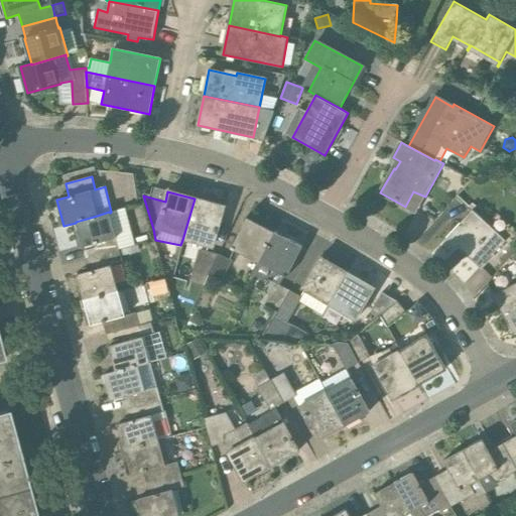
[(195,199),(182,240),(213,248),(224,207),(195,199)]
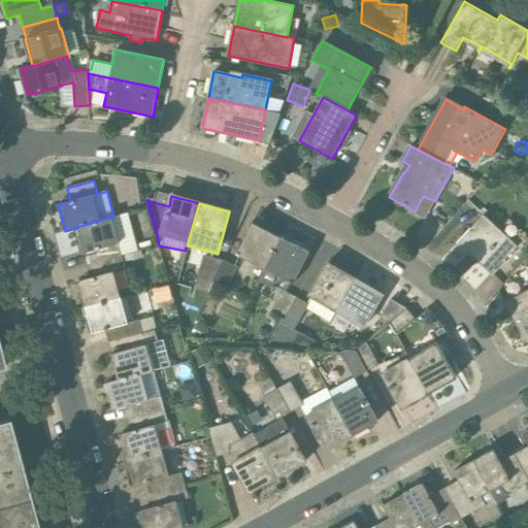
[(518,246),(484,215),(454,246),(466,258),(470,253),(496,277),(496,276),(493,273),(518,246)]
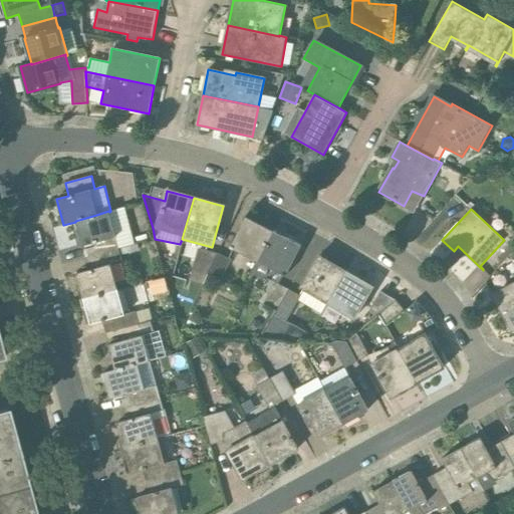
[(82,247),(85,258),(118,249),(109,212),(108,211),(96,215),(75,221),(75,222),(82,247)]
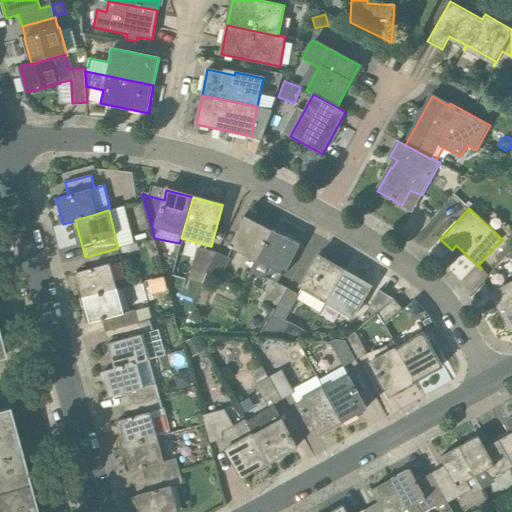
[(229,246),(243,254),(245,250),(259,257),(272,230),(245,216),(229,246)]
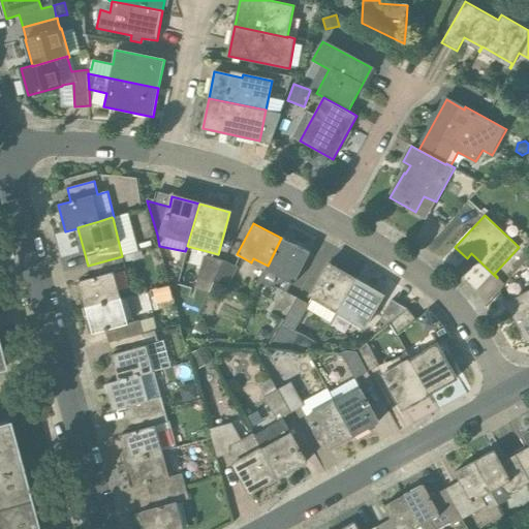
[(280,277),(293,284),(310,253),(281,238),(268,266),(266,270),(259,281),(272,287),(274,285),(276,286),(280,277)]
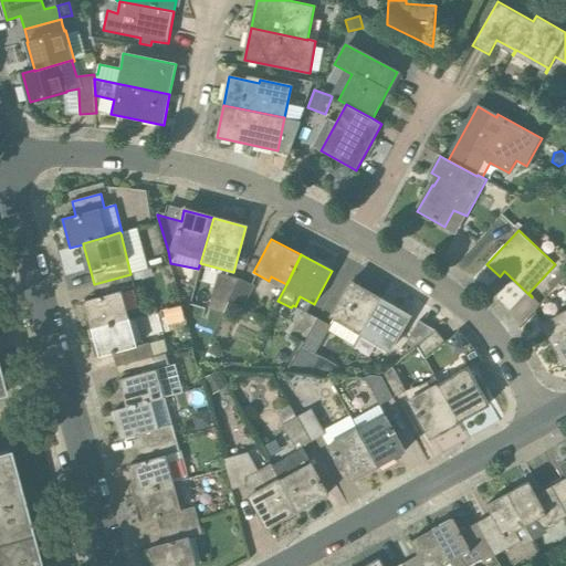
[(161,263),(159,258),(147,261),(149,266),(161,263)]
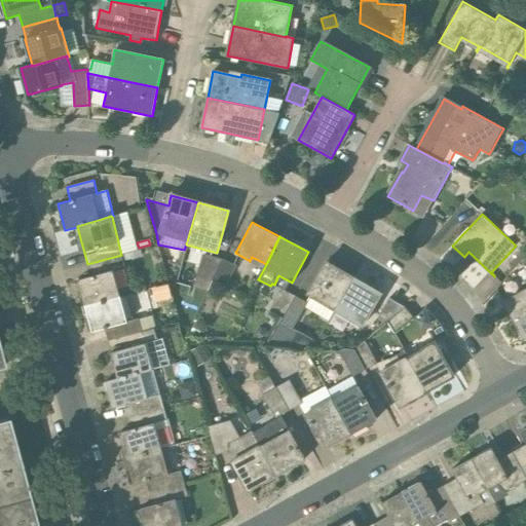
[(137,251),(121,255),(122,261),(139,257),(137,251)]
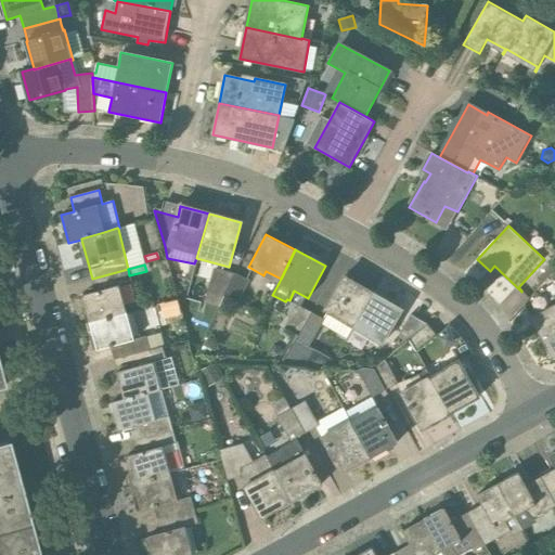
[(220,308),(224,298),(235,273),(214,268),(204,302),(220,308)]
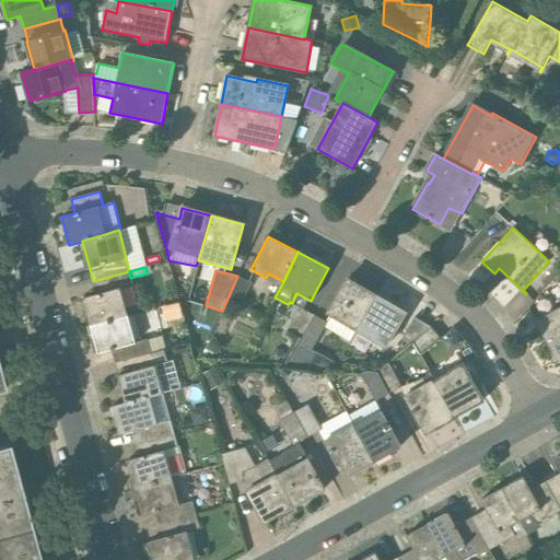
[(132,286),(130,278),(129,271),(93,281),(96,294),(83,298),(91,326),(128,316),(120,288),(132,286)]
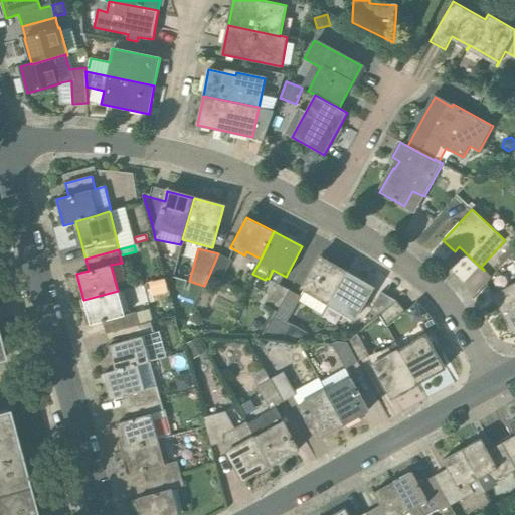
[(218,253),(208,277),(221,283),(231,260),(218,253)]
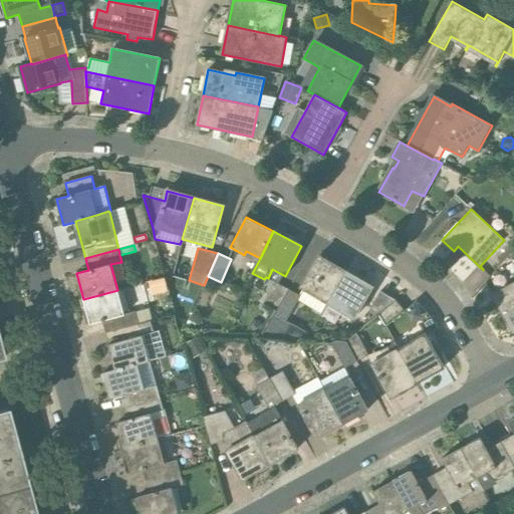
[(300,288),(327,304),(347,272),(319,256),(300,288)]
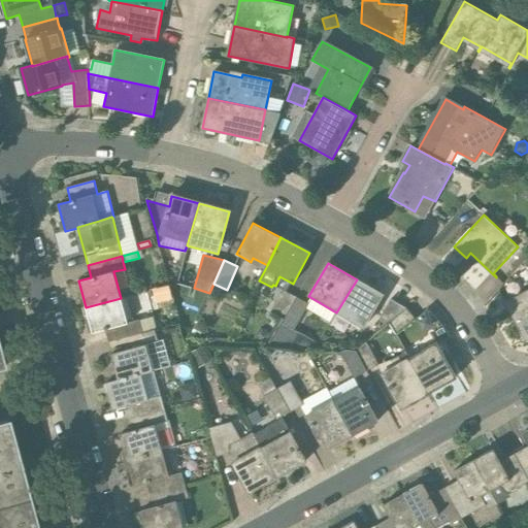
[(336,312),(363,329),(383,295),(357,279),(336,312)]
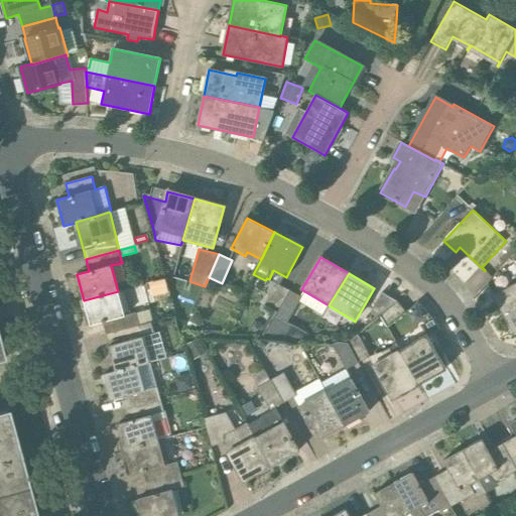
[(515,283),(494,296),(514,333),(515,331),(515,283)]
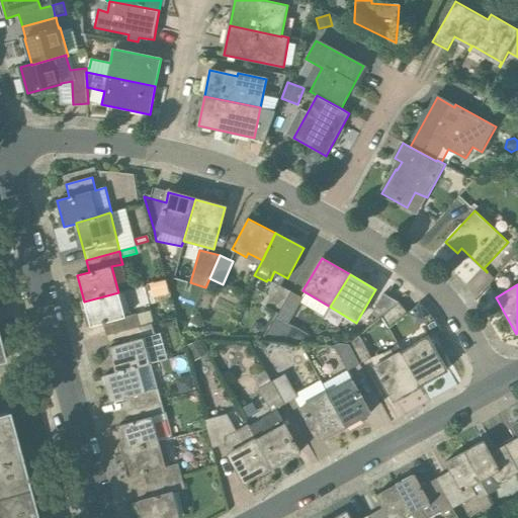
[(266,308),(277,315),(290,291),(278,285),(266,308)]
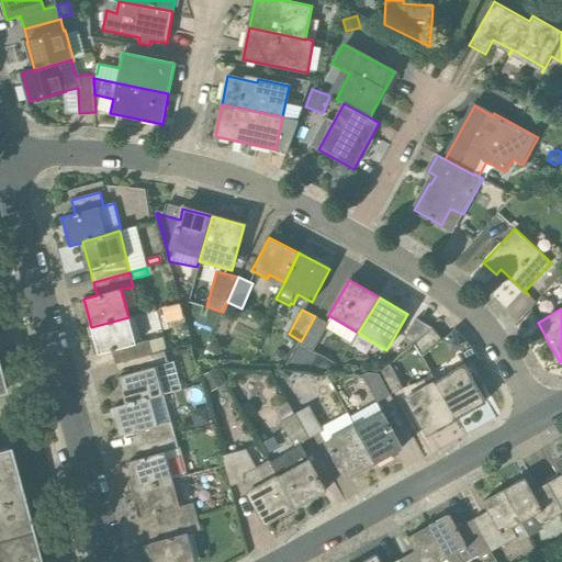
[(315,316),(301,341),(285,368),(333,374),(338,366),(313,351),(328,324),(315,316)]
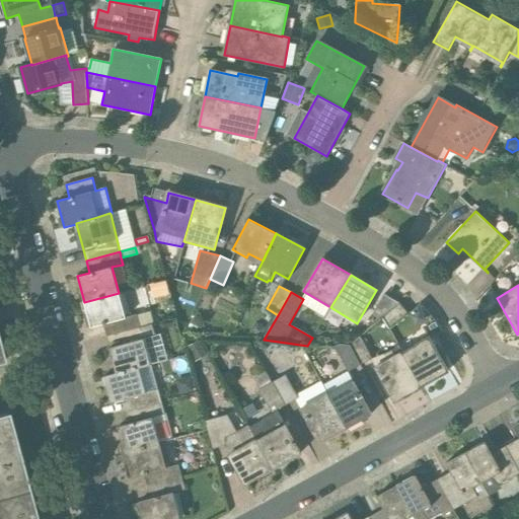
[(103,324),(106,337),(152,324),(149,311),(126,317),(119,293),(84,302),(91,327),(103,324)]
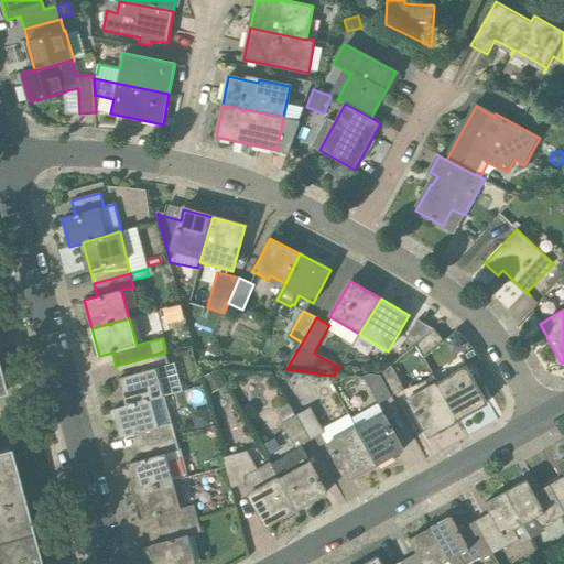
[(414,346),(415,345),(434,331),(418,321),(405,342),(414,346)]
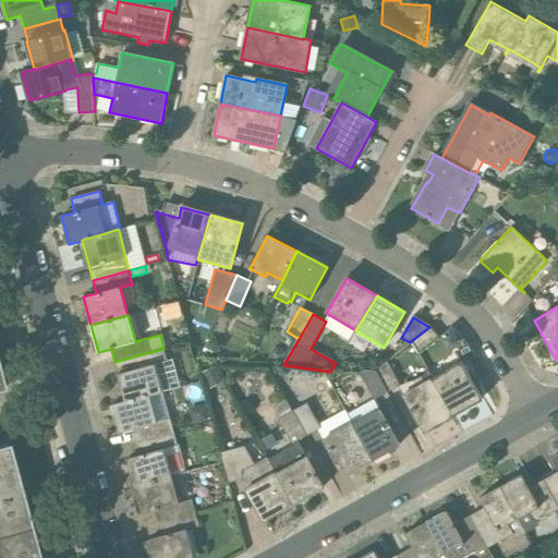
[(411,341),(421,352),(438,337),(429,327),(411,341)]
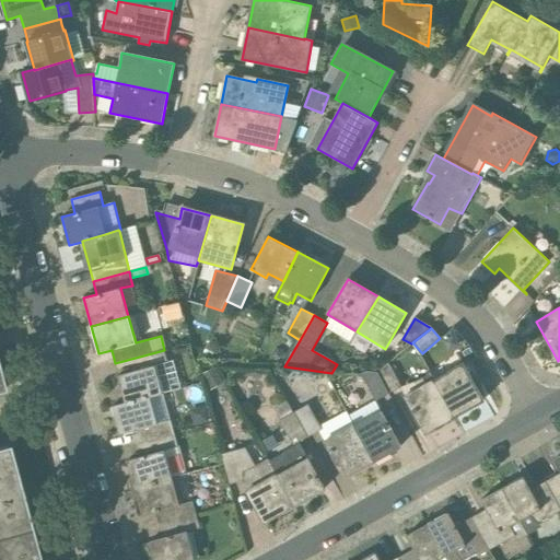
[(214,347),(207,343),(200,357),(209,361),(214,347)]
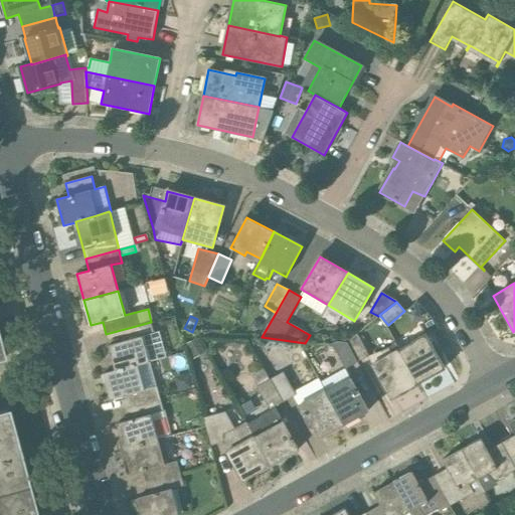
[(261,321),(255,320),(251,323),(250,327),(252,332),(258,333),(262,330),(263,326),(261,321)]
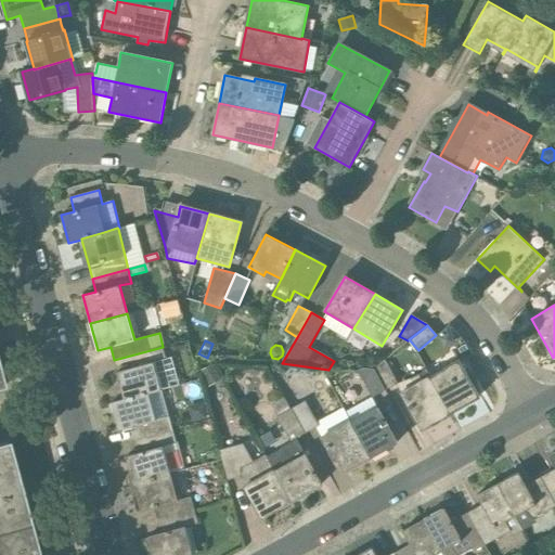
[(149,394),(150,394),(162,390),(154,362),(166,359),(163,347),(114,360),(118,372),(117,372),(125,399),(125,400),(149,394)]
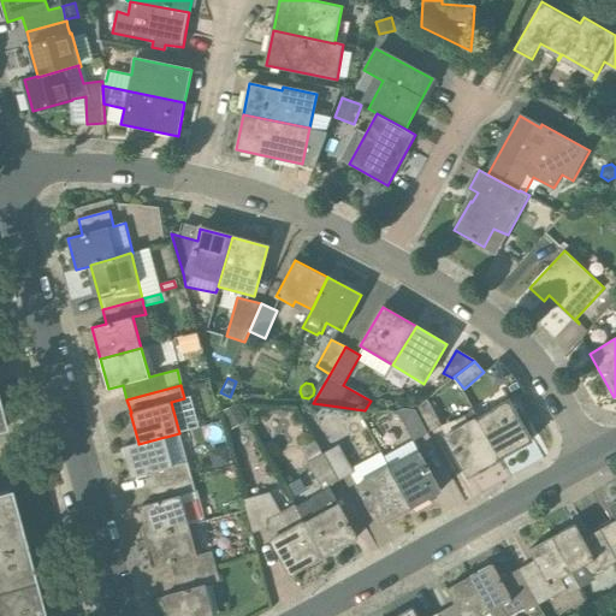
[(416,409),(427,433),(440,426),(427,398),(416,409)]
